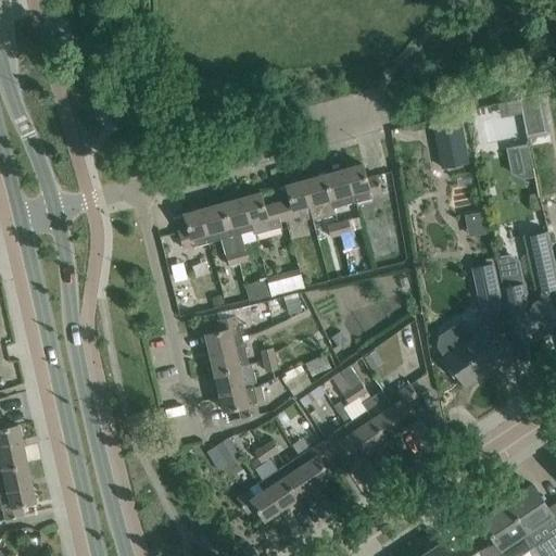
[(542,93),(518,98),(519,99),(521,110),(527,139),(550,135),(542,93)]
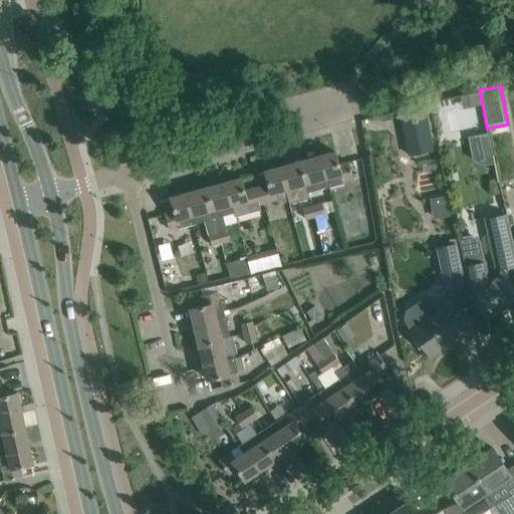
[(425,106),(399,111),(408,155),(433,150),(425,106)]
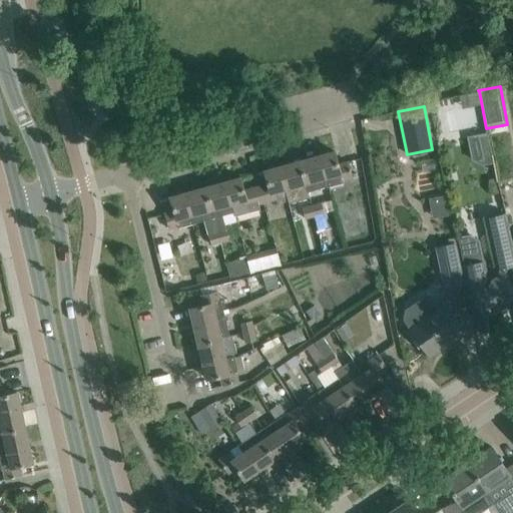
[(320,155),(329,186),(343,183),(342,180),(352,177),(348,162),(338,164),(335,151),(320,155)]
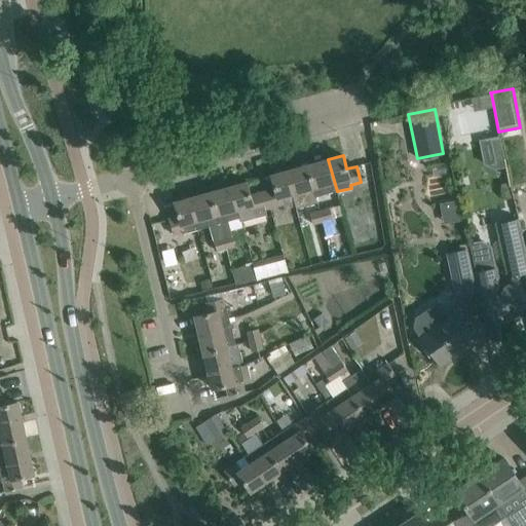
[(337,191),(328,159),(306,165),(308,172),(315,197),(337,191)]
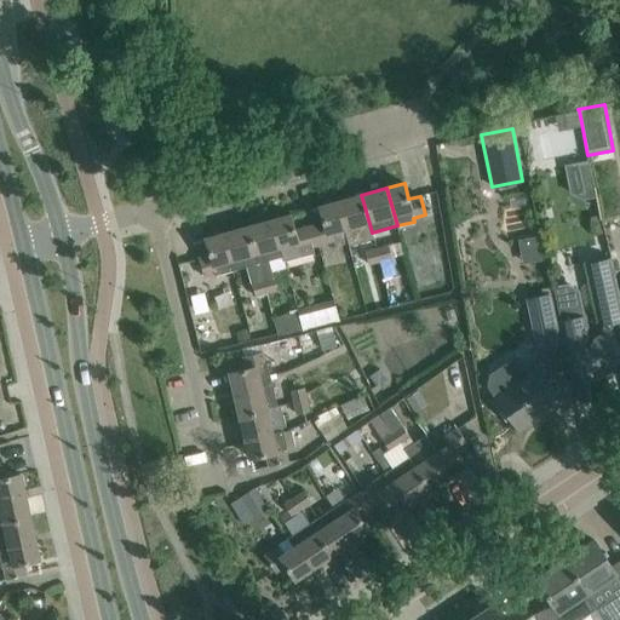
[(372,236),(371,233),(372,233),(363,202),(361,195),(337,202),(348,244),(372,236)]
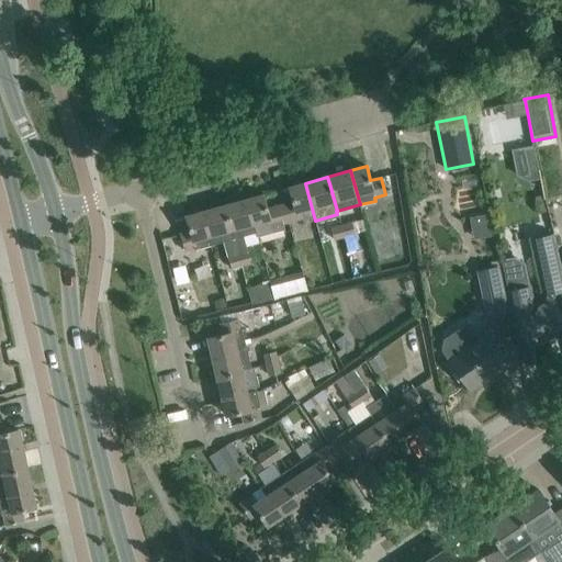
[(290,188),(293,202),(282,204),(288,222),(302,217),(304,224),(315,221),(305,183),(290,188)]
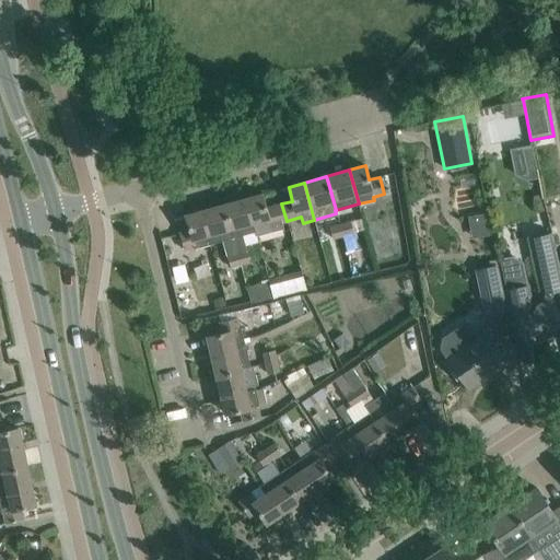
[(266,208),(263,194),(246,199),(255,231),(256,236),(282,229),(281,222),(277,206),(266,208)]
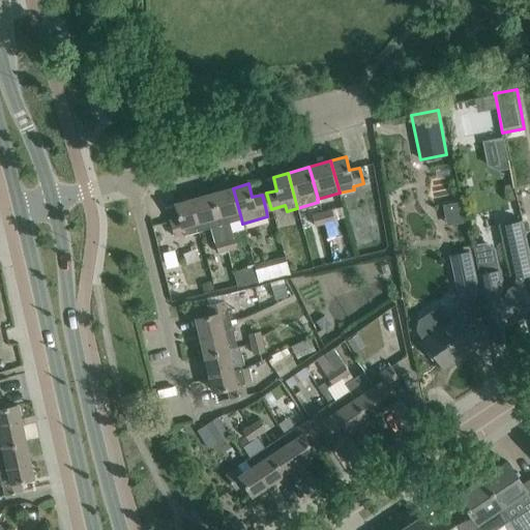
[(241,218),(233,188),(212,194),(213,200),(221,225),(225,239),(228,251),(237,248),(234,236),(233,237),(229,223),(241,218)]
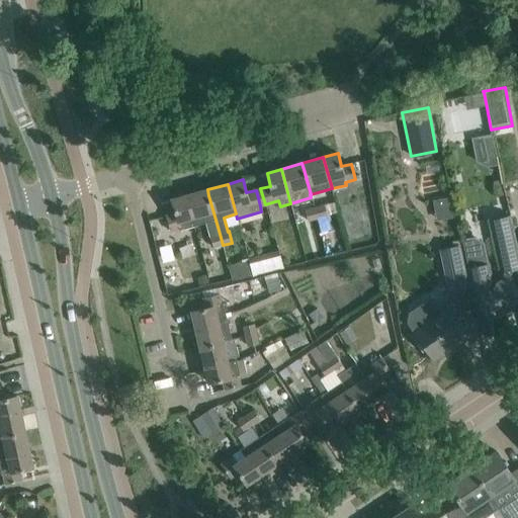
[(418,189),(424,244),(451,242),(445,186),(418,189)]
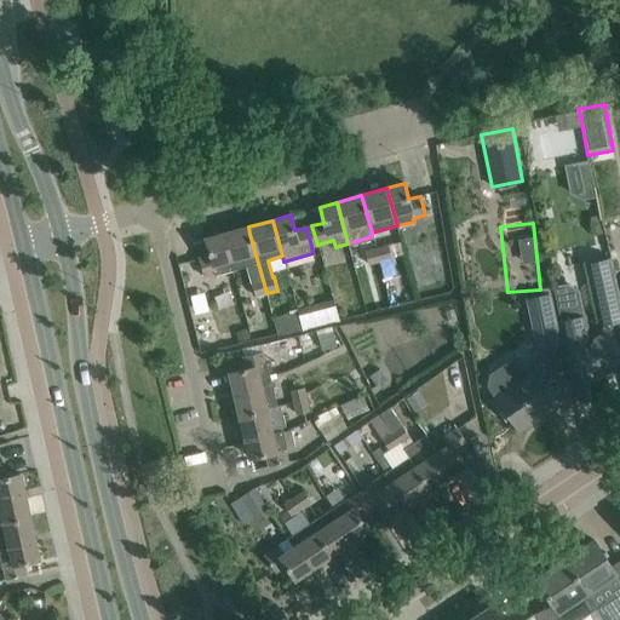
[(258,263),(250,234),(248,227),(223,234),(233,270),(247,265),(258,263)]
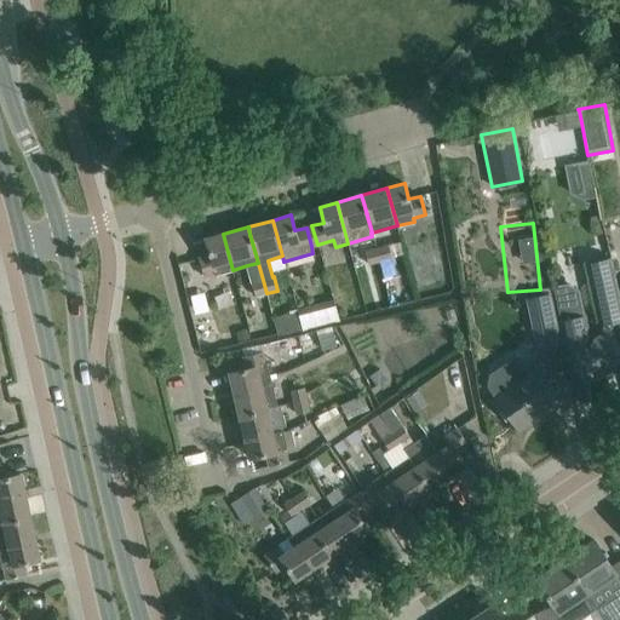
[(210,254),(199,258),(204,276),(219,271),(220,274),(233,270),(223,234),(206,239),(210,254)]
